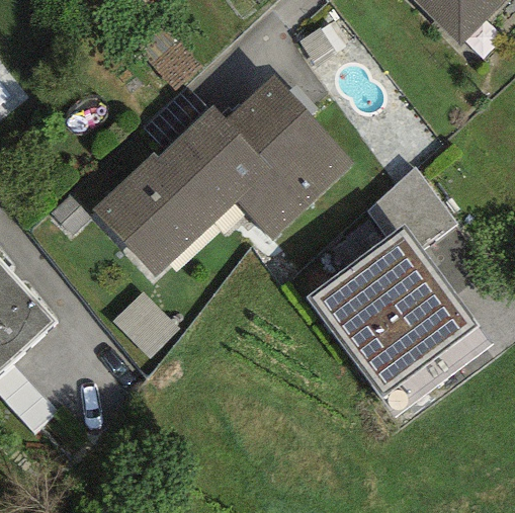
[(412,0),(464,49),(510,0),(412,0)]
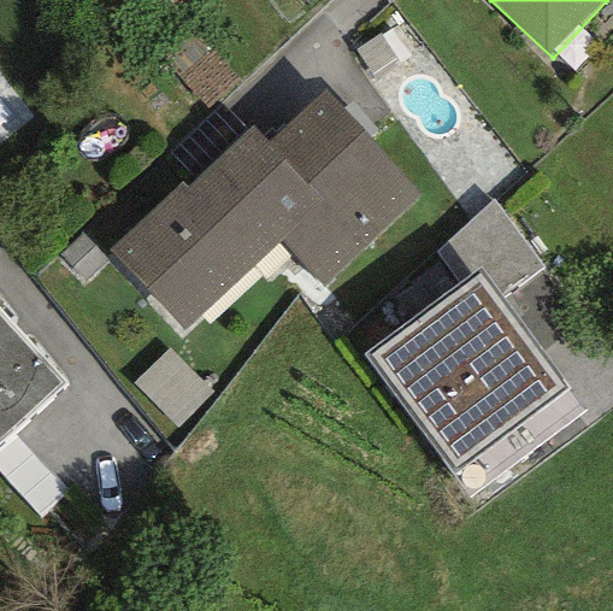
[(235,81),(208,50),(178,75),(205,106),(235,81)]
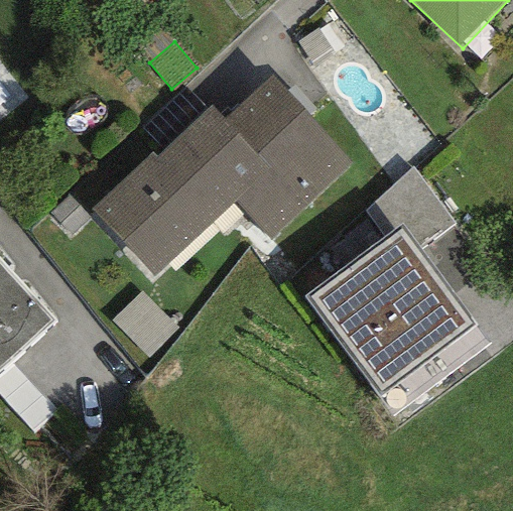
[(276,78),(222,127),(263,168),(233,199),(275,238),(356,163),(276,78)]
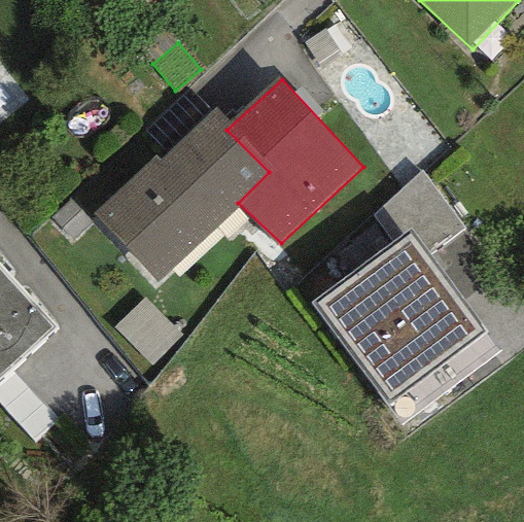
[(226,130),(211,113),(164,161),(158,154),(98,214),(162,279),(238,203),(269,172),(226,130)]
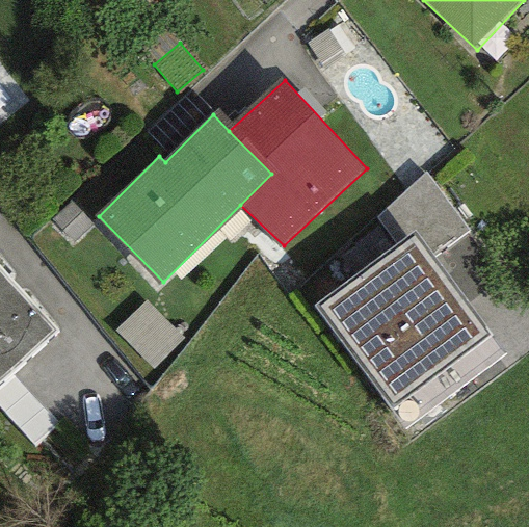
[(474,228),(425,170),(379,212),(400,244),(319,307),(393,413),(487,335),(429,253),(474,228)]
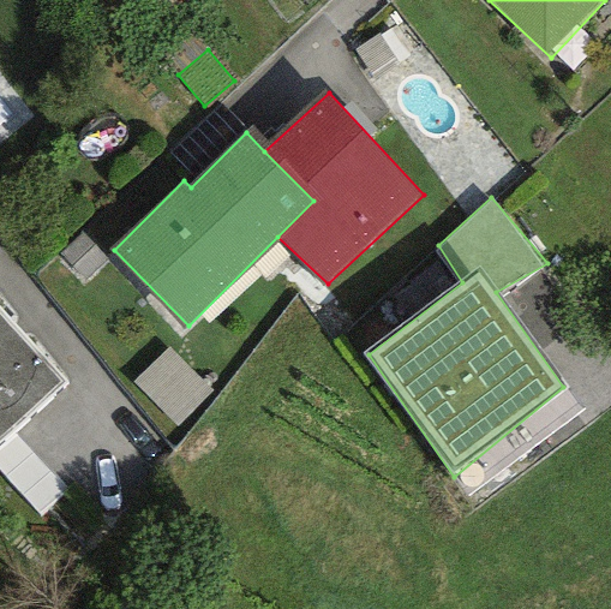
[(105,256),(83,233),(60,254),(82,276),(105,256)]
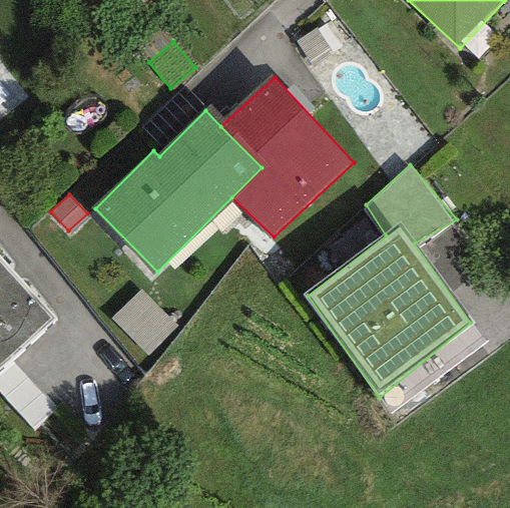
[(0,378),(57,326),(0,264),(0,378)]
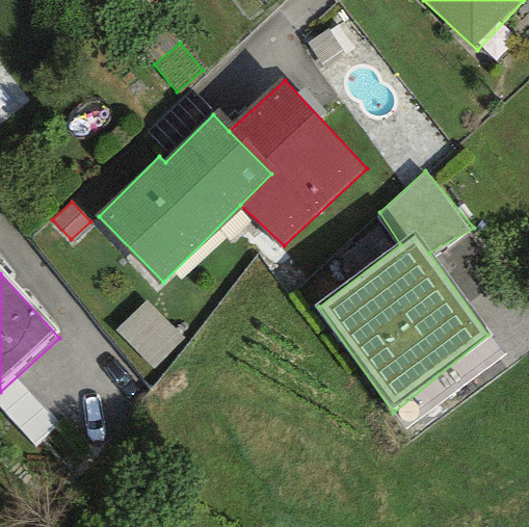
[(186,336),(149,296),(116,328),(155,367),(186,336)]
